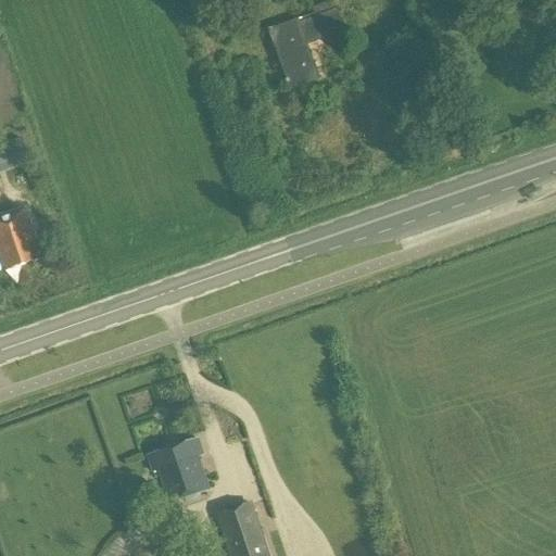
[(344,32),(338,11),(300,24),(299,22),(270,32),(290,90),(319,80),(307,45),(344,32)]
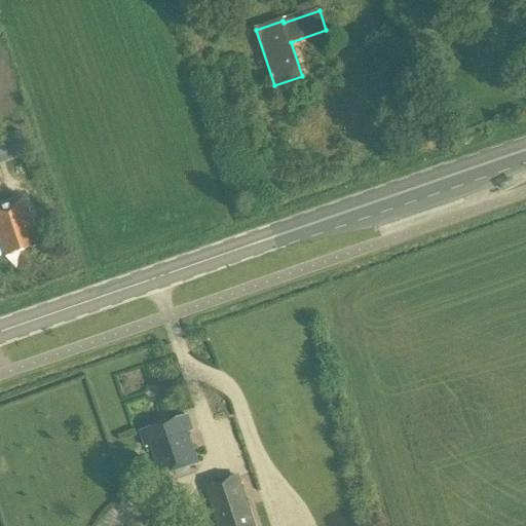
[(39,246),(34,230),(36,229),(25,196),(0,204),(0,240),(5,257),(39,246)]
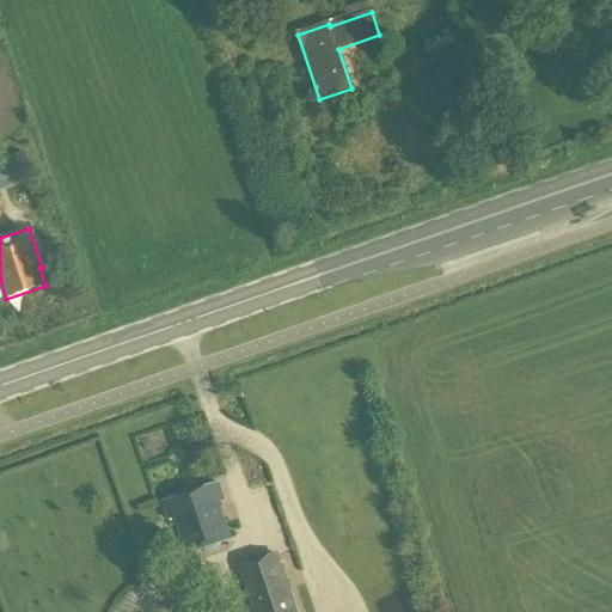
[(232,538),(219,502),(225,501),(219,484),(164,503),(169,520),(176,518),(188,554),(232,538)]
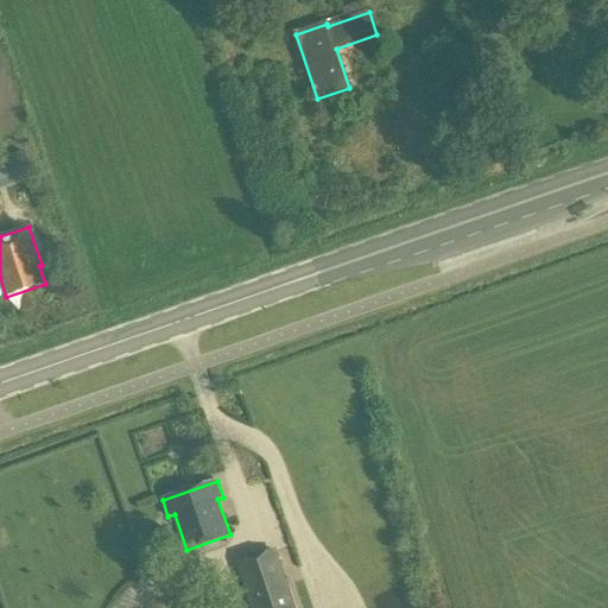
[(235,564),(246,595),(286,581),(276,550),(235,564)]
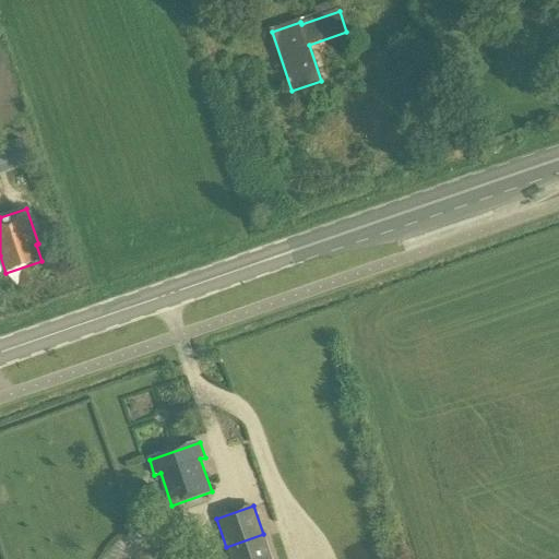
[(229,558),(272,558),(263,534),(226,547),(229,558)]
